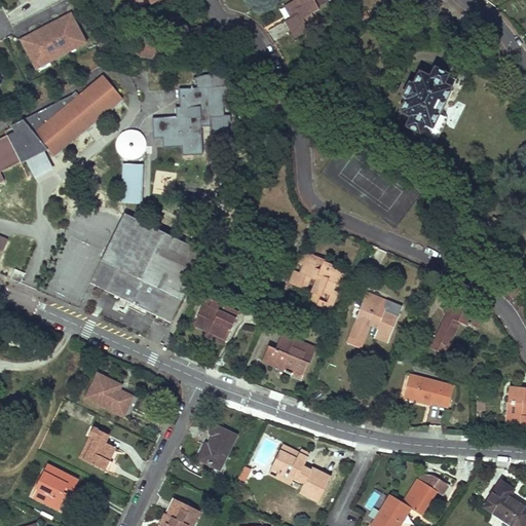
[(326,0),(297,0),(286,7),(292,19),(287,22),(293,33),(303,35),(309,32),(306,26),(303,21),(301,17),(309,13),(311,15),(320,11),(317,8),(328,3),(326,0)]
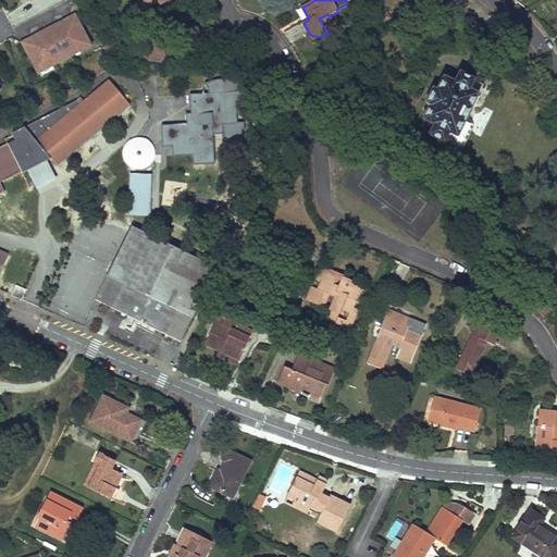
[(29,48),(78,20),(74,14),(66,19),(34,36),(26,41),(29,48)]
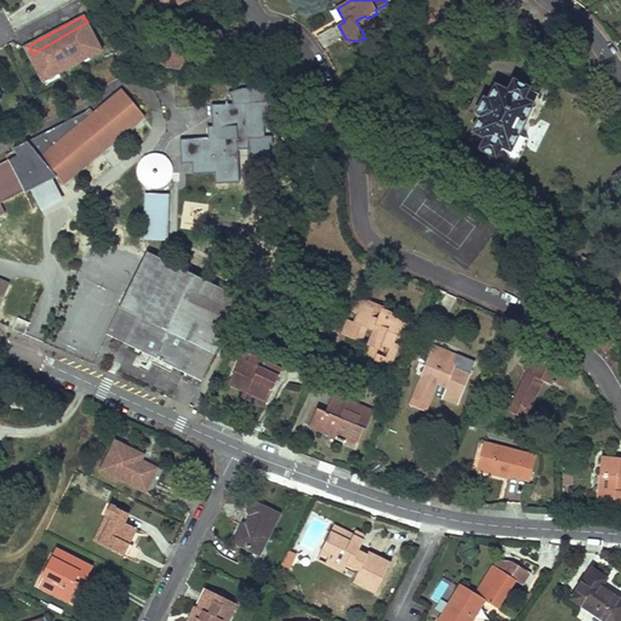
[(358,24),(362,30),(371,24),(368,18),(358,24)]
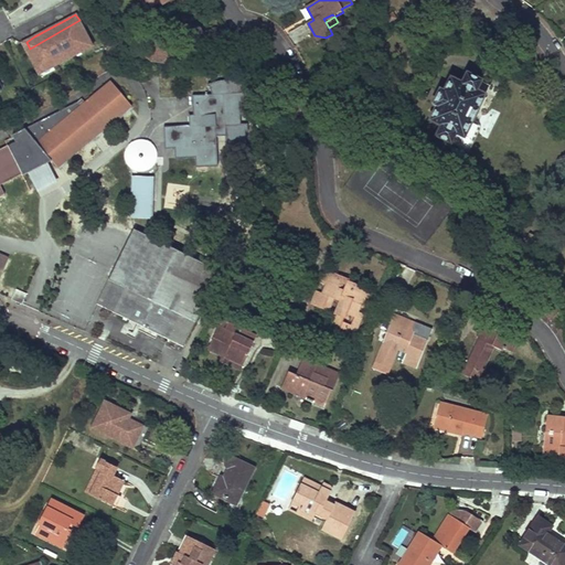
[(187,18),(152,31),(142,54),(152,63),(164,63),(168,55),(164,46),(170,31),(176,29),(180,31),(183,41),(182,44),(192,49),(193,48),(200,51),(209,48),(211,48),(212,51),(223,45),(216,28),(203,33),(201,29),(191,24),(192,20),(187,18)]
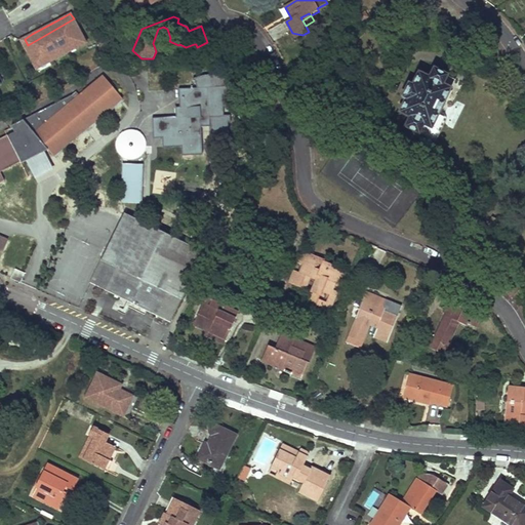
[(38,63),(83,36),(74,18),(28,45),(38,63)]
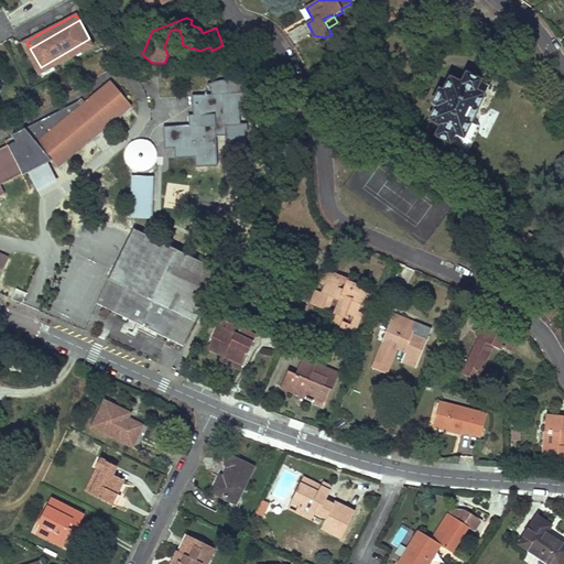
[(435,107),(429,120),(440,126),(435,136),(449,142),(454,132),(463,137),(484,95),(475,90),(465,74),(461,84),(449,78),(442,93),(438,90),(432,105),(435,107)]
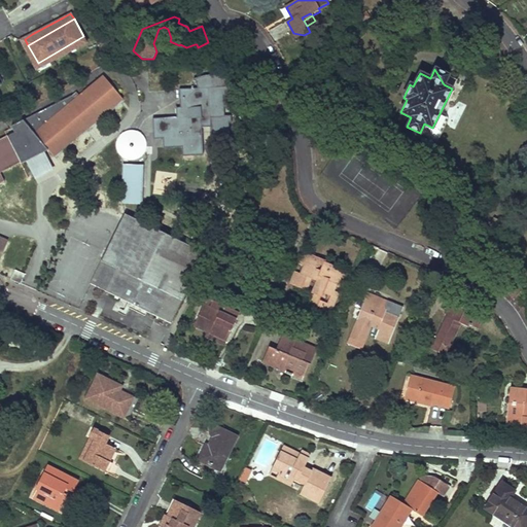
[(0,179),(2,178),(0,174),(0,166),(18,157),(21,163),(27,160),(45,150),(48,148),(57,152),(127,94),(107,71),(75,97),(69,94),(8,125),(12,134),(0,139),(0,179)]
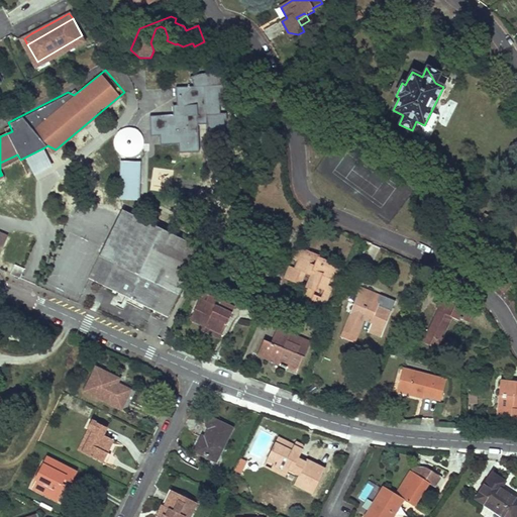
[(187,88),(178,88),(178,106),(179,116),(175,116),(151,117),(152,135),(162,135),(162,144),(180,143),(181,152),(199,151),(198,124),(207,123),(206,115),(220,114),(219,105),(233,105),(233,86),(205,87),(196,88),(187,88)]
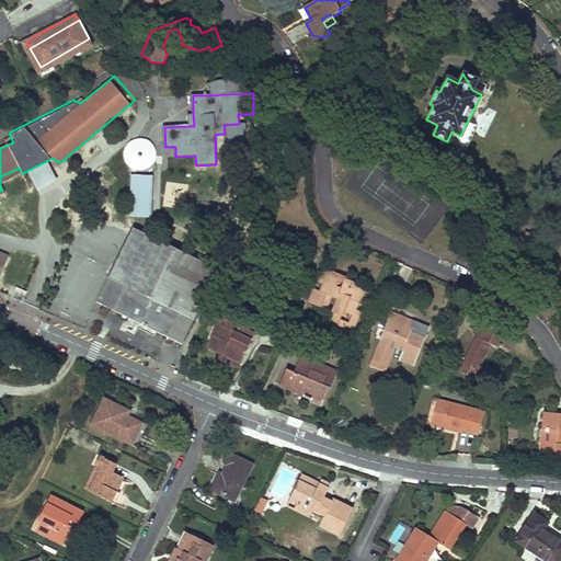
[(48,160),(29,170),(36,186),(57,176),(48,160)]
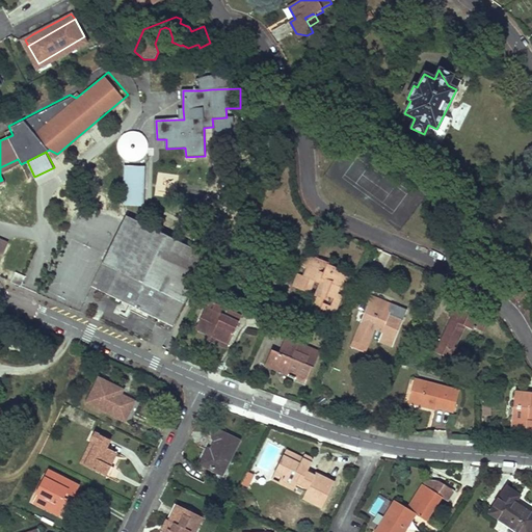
[(18,159),(0,167),(0,174),(21,164),(18,159)]
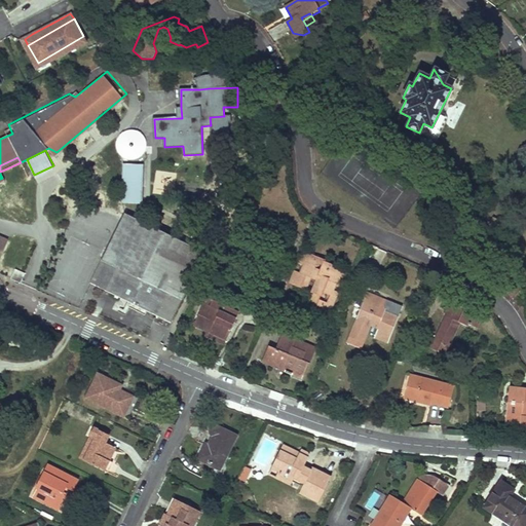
[(142,203),(144,162),(122,161),(121,202),(142,203)]
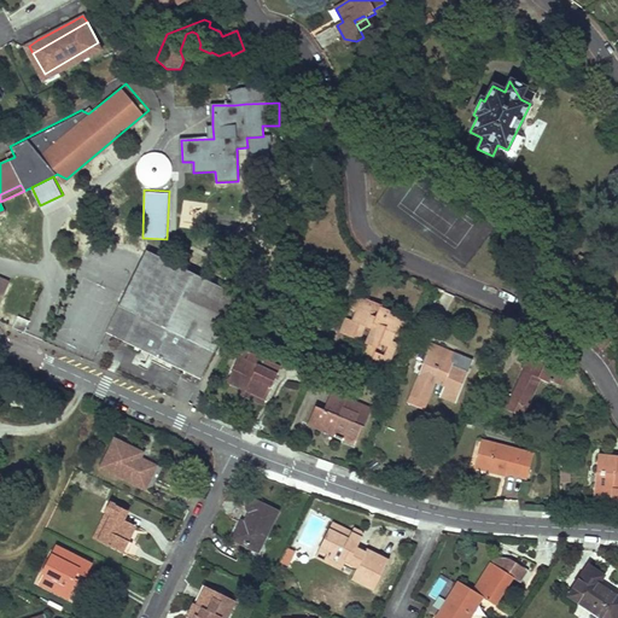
[(240,298),(146,252),(120,307),(130,312),(118,338),(150,354),(147,359),(158,365),(163,360),(173,366),(184,371),(200,379),(214,353),(240,298)]
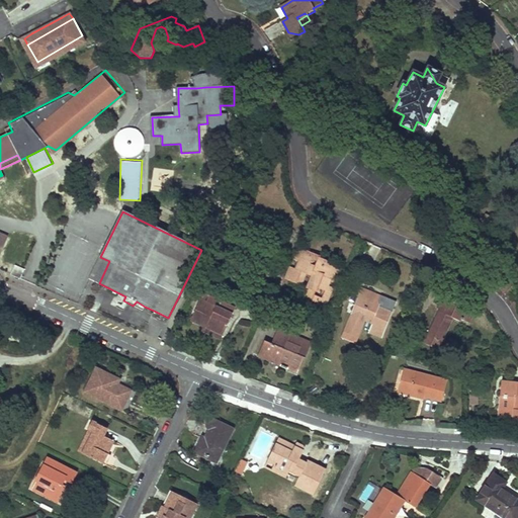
[(485,214),(483,220),(490,223),(492,218),(485,214)]
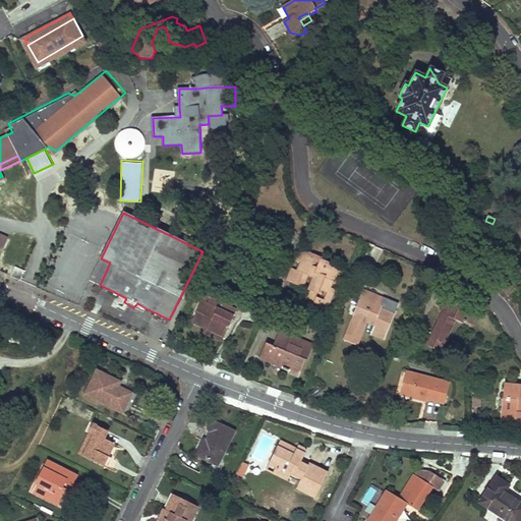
[(291,269),(287,280),(303,287),(307,276),(312,278),(305,296),(314,300),(319,289),(327,292),(332,281),(337,283),(342,271),(319,262),(315,270),(311,268),(315,256),(298,250),(294,262),(299,263),(296,271),(291,269)]
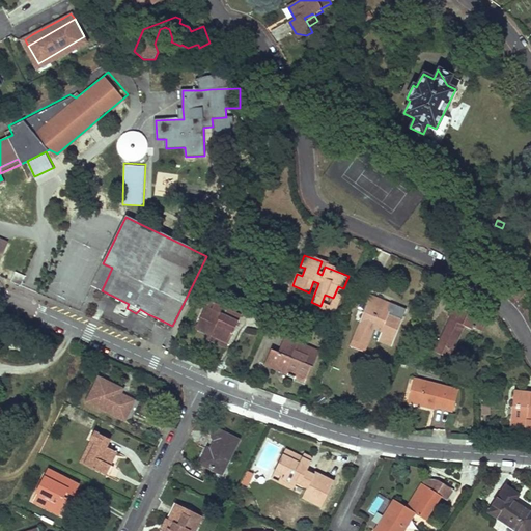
[(15,272),(10,282),(21,286),(25,276),(15,272)]
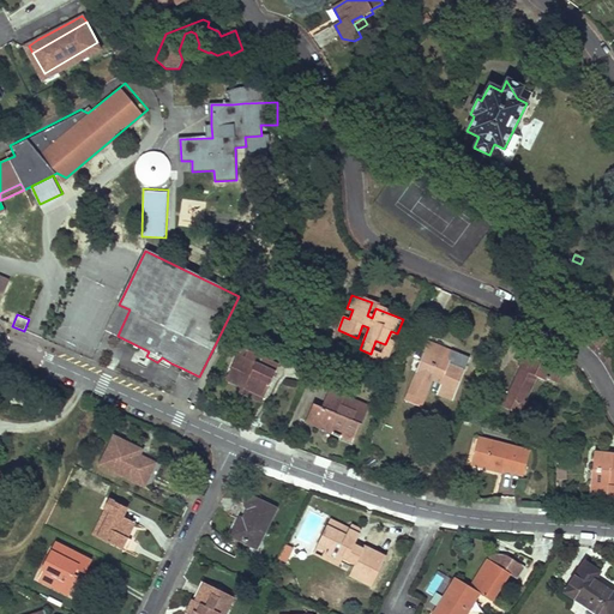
[(599,331),(591,338),(600,347),(608,339),(599,331)]
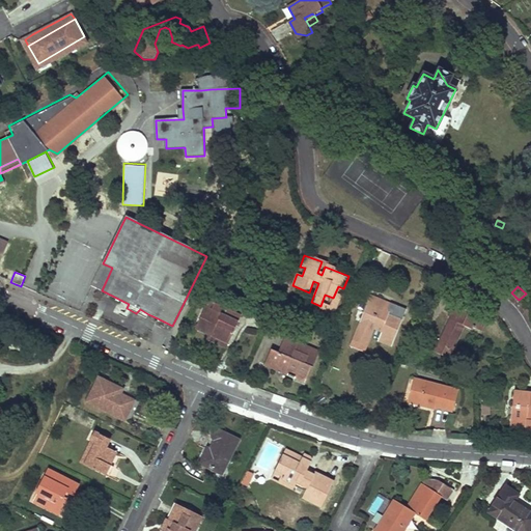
[(326,304),(324,309),(333,312),(338,300),(333,298),(330,306),(326,304)]
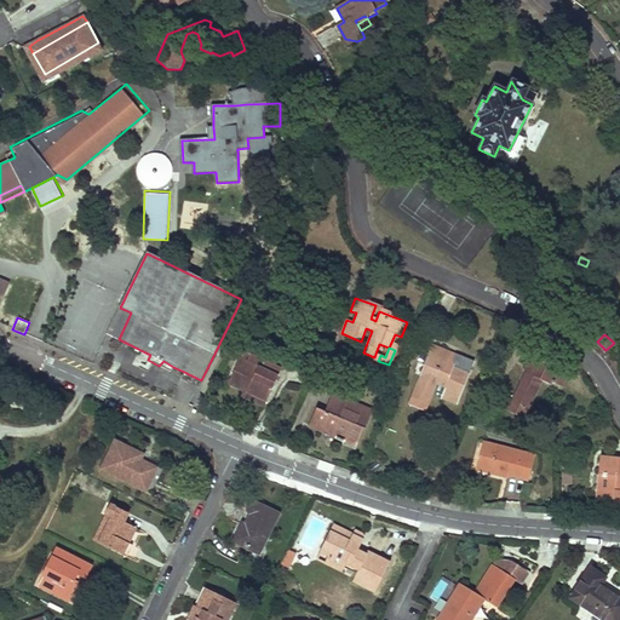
[(432,348),(414,391),(429,397),(435,383),(446,386),(442,394),(455,399),(468,373),(451,366),(452,363),(447,361),(449,355),(438,350),(432,348)]
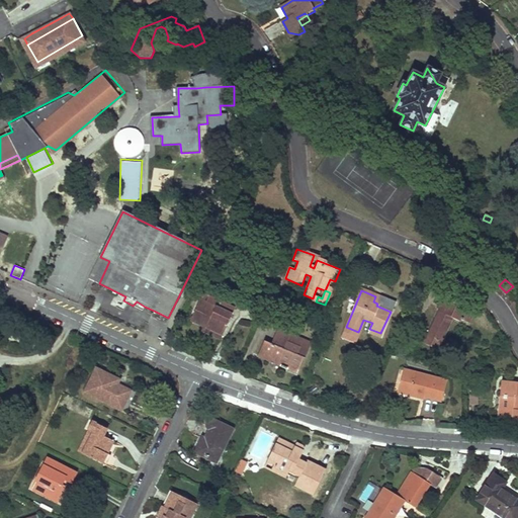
[(443,293),(436,309),(440,311),(447,295),(443,293)]
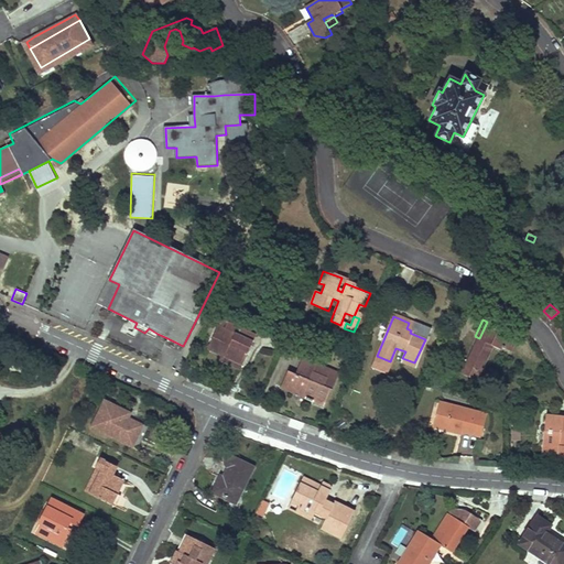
[(219,321),(217,327),(236,336),(239,329),(219,321)]
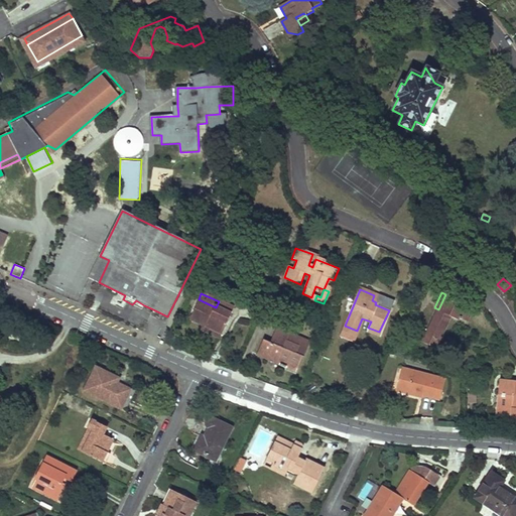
[(419,332),(416,340),(435,348),(449,316),(457,319),(458,318),(466,321),(472,309),(453,300),(454,297),(445,294),(438,309),(426,335),(419,332)]
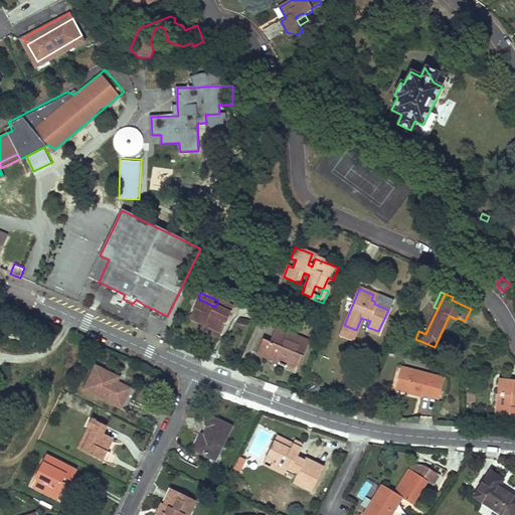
[(198,299),(189,319),(201,324),(220,333),(232,307),(218,301),(215,307),(198,299)]
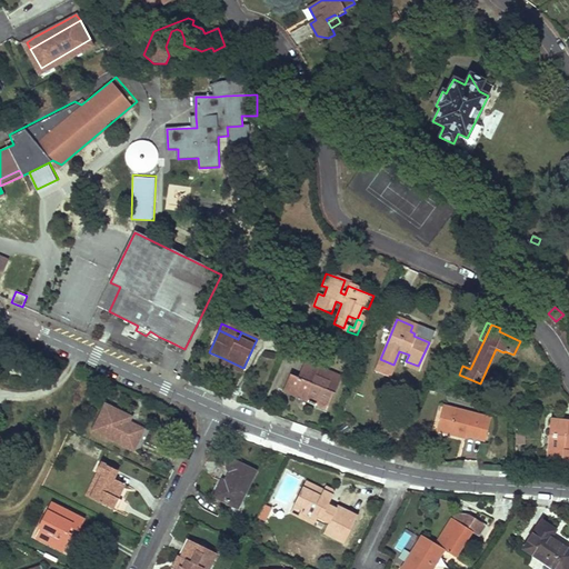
[(159,337),(150,331),(146,336),(157,340),(159,337)]
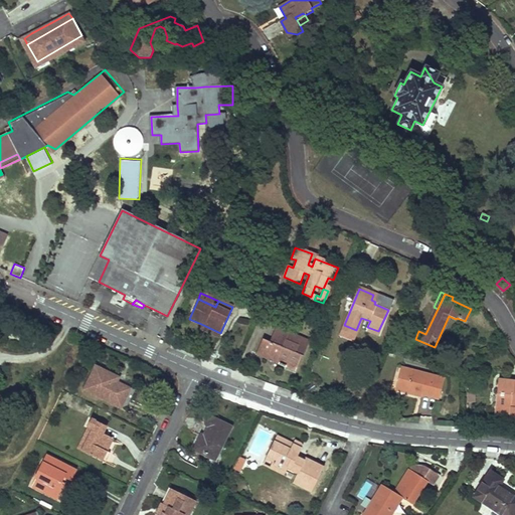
[(201,324),(198,328),(218,338),(220,333),(201,324)]
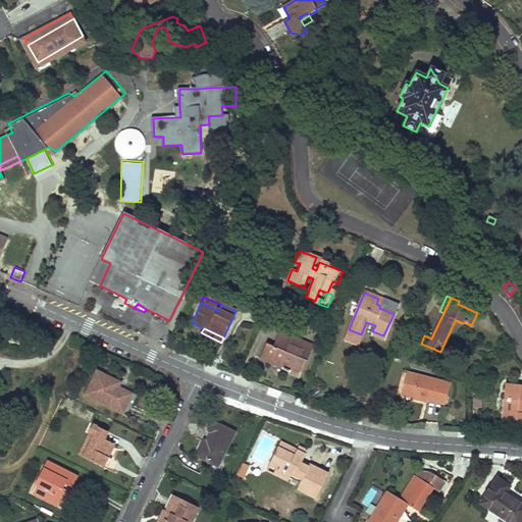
[(349,329),(346,335),(358,341),(361,334),(349,329)]
